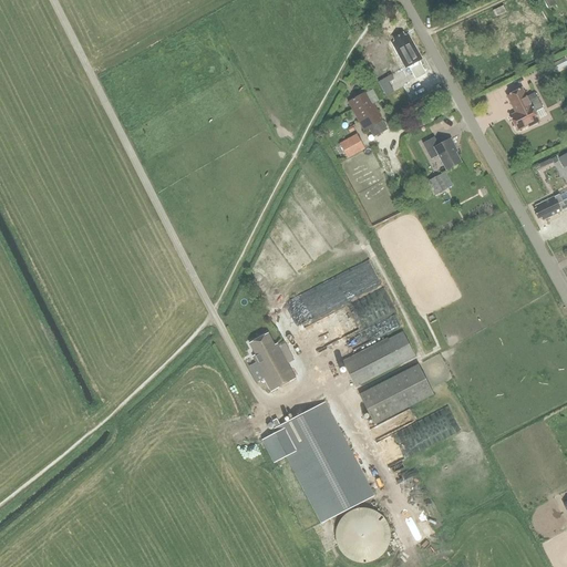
[(406,37),(405,34),(395,40),(398,42),(394,44),(408,69),(410,68),(416,79),(426,73),(421,62),(424,60),(410,35),(406,37)]
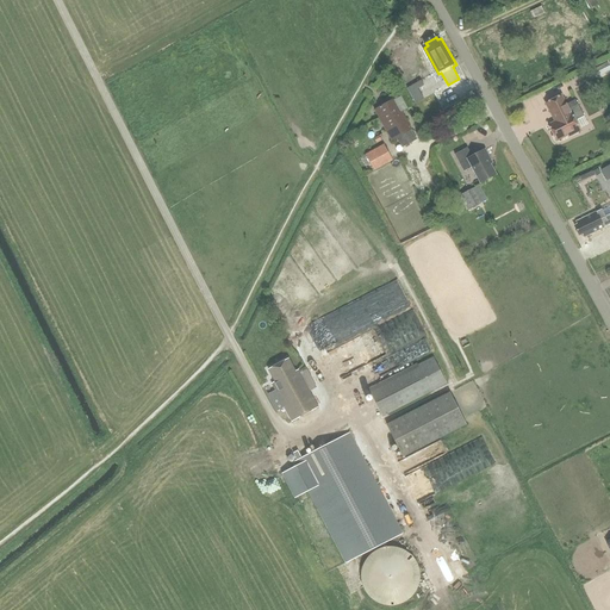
[(605,63),(593,69),(598,78),(609,70),(605,63)]
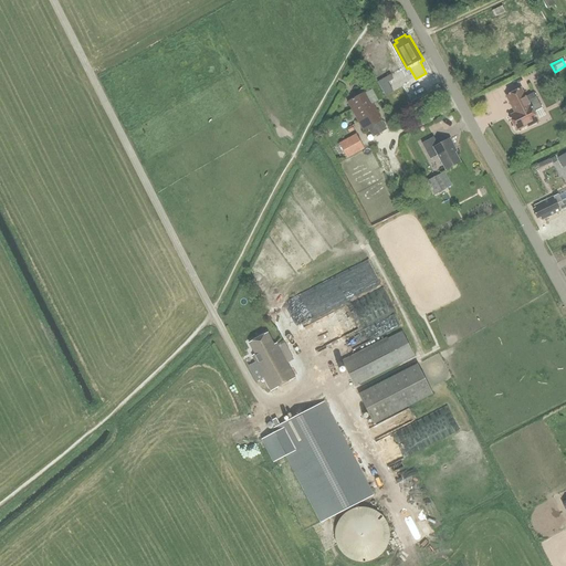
[(542,108),(534,93),(527,96),(523,87),(506,95),(512,105),(516,113),(509,117),(516,132),(527,126),(527,128),(538,122),(534,113),(542,108)]
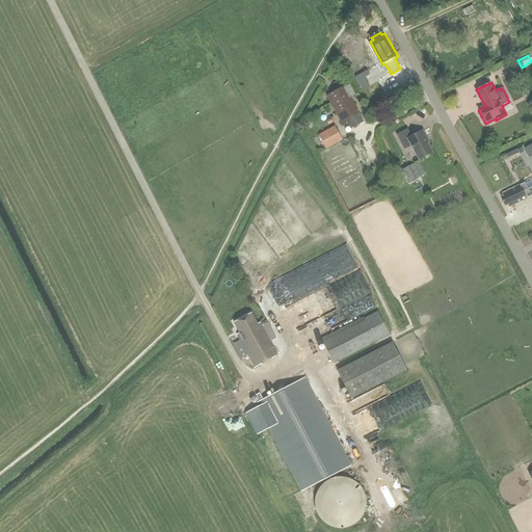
[(343,87),(327,96),(342,123),(345,121),(350,129),(363,123),(358,113),(350,98),(348,99),(343,87)]
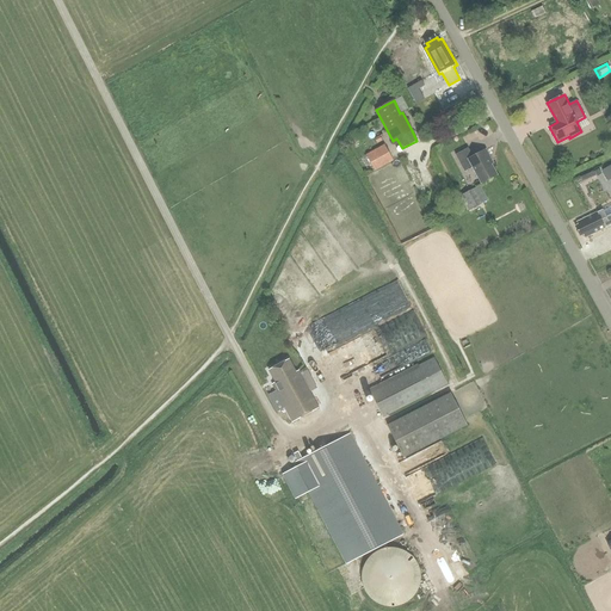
[(452,105),(443,110),(444,112),(450,122),(460,117),(452,105)]
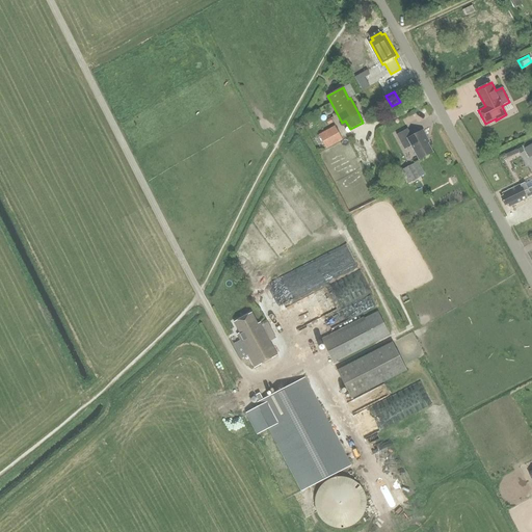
[(342,141),(335,127),(318,136),(326,151),(342,141)]
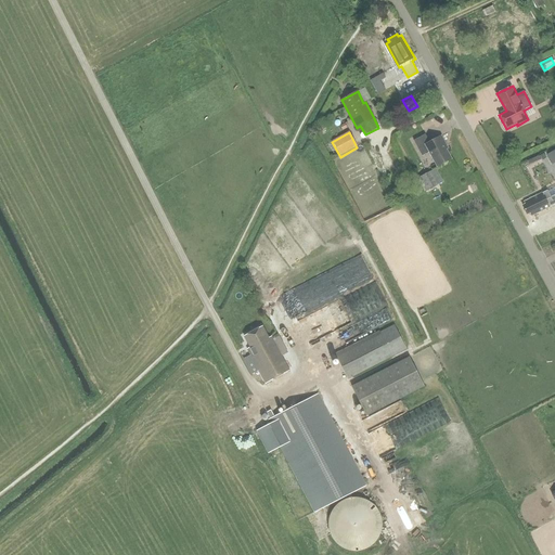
[(444,145),(440,138),(428,144),(425,137),(413,143),(422,158),(428,154),(437,169),(451,160),(443,146),(444,145)]
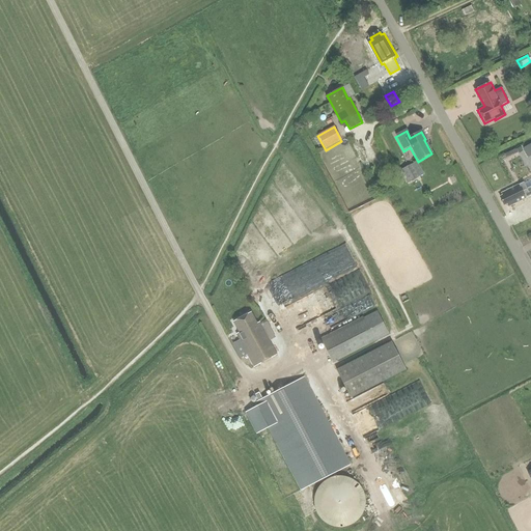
[(408,185),(418,178),(411,166),(400,171),(408,185)]
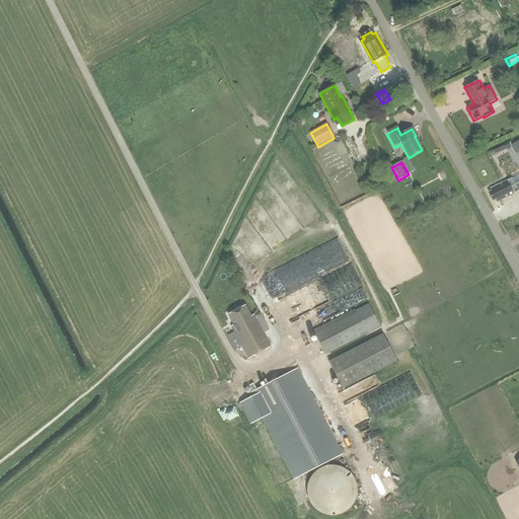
[(512,179),(507,181),(513,193),(518,190),(518,182),(515,186),(512,179)]
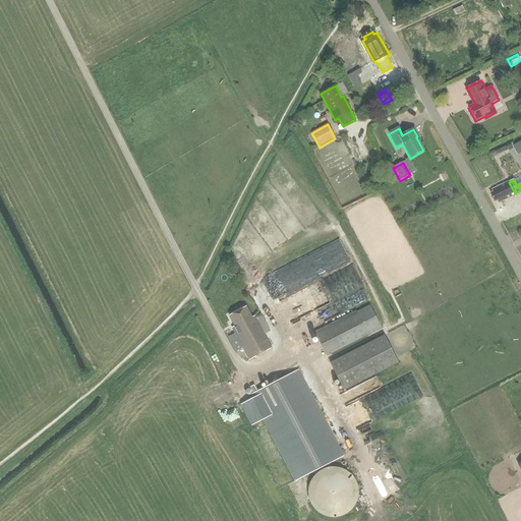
[(494,191),(491,192),(496,200),(499,199),(500,201),(515,193),(509,182),(493,190),(494,191)]
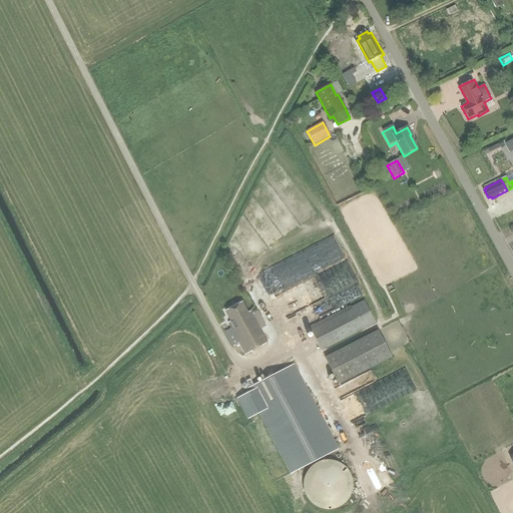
[(321,350),(376,322),(365,302),(311,330),(321,350)]
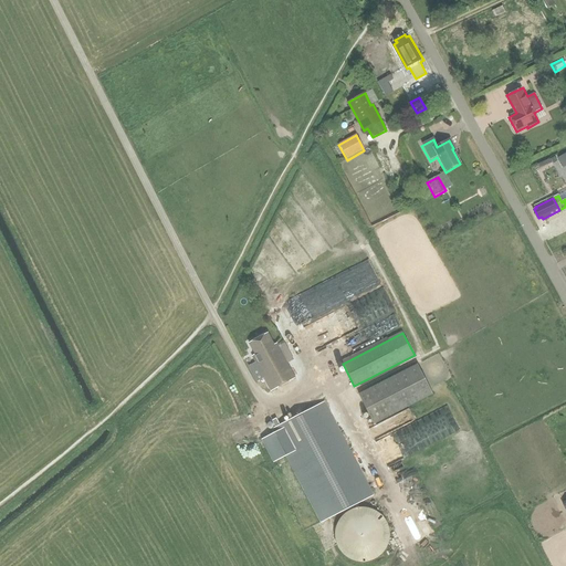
[(268,334),(250,344),(255,356),(252,357),(271,392),(295,380),(276,345),(274,346),(268,334)]
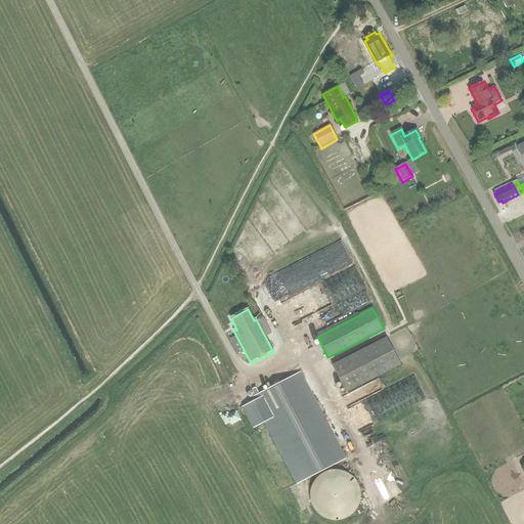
[(332,365),(333,368),(346,393),(400,365),(386,338),(332,365)]
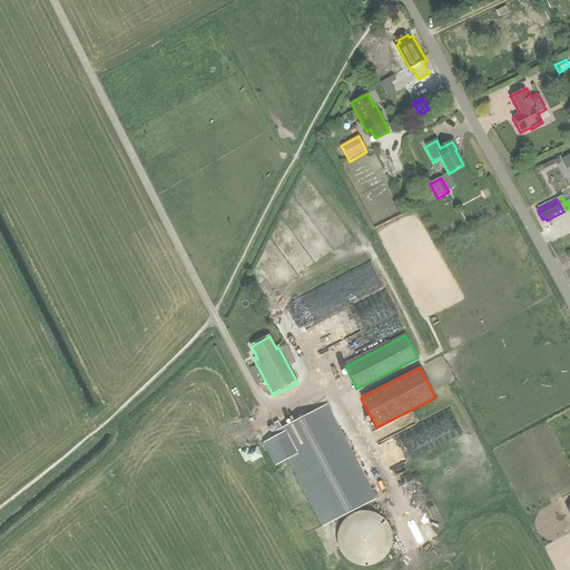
[(278,438),(265,444),(277,467),(290,460),(324,527),(375,500),(326,406),(283,430),(278,432),(276,433),(278,438)]
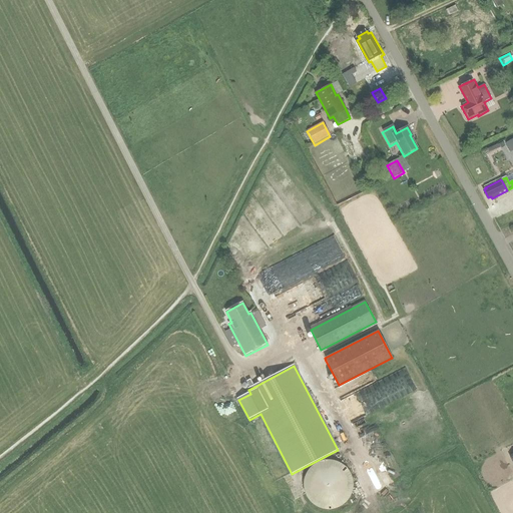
[(328,460),(323,460),(319,461),(316,463),(312,465),(309,468),(307,472),(305,475),(304,479),(303,483),(303,487),(304,492),(306,495),(308,499),(310,502),(313,505),(317,507),(321,509),(325,509),(329,510),(333,509),(337,507),(341,505),(344,503),(347,500),(349,496),(351,492),(352,488),(352,484),(352,480),(350,476),(349,472),(346,468),(343,466),(340,463),(336,461),(332,460),(328,460)]
